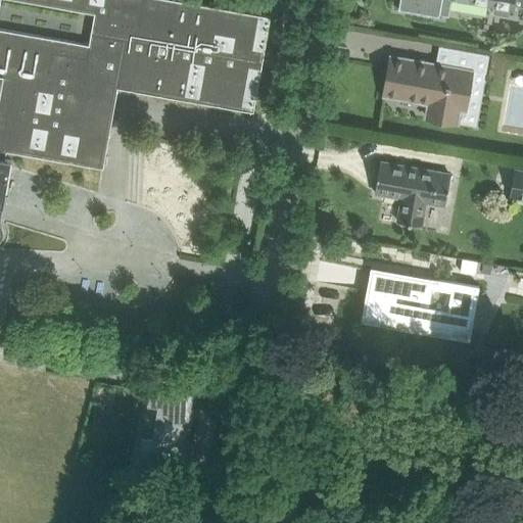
[(0,0),(0,241),(1,240),(3,237),(3,235),(3,232),(3,228),(1,225),(0,223),(0,205),(4,206),(12,160),(5,159),(7,151),(103,168),(111,124),(106,123),(110,96),(116,97),(117,87),(253,111),(271,16),(177,0),(0,0)]
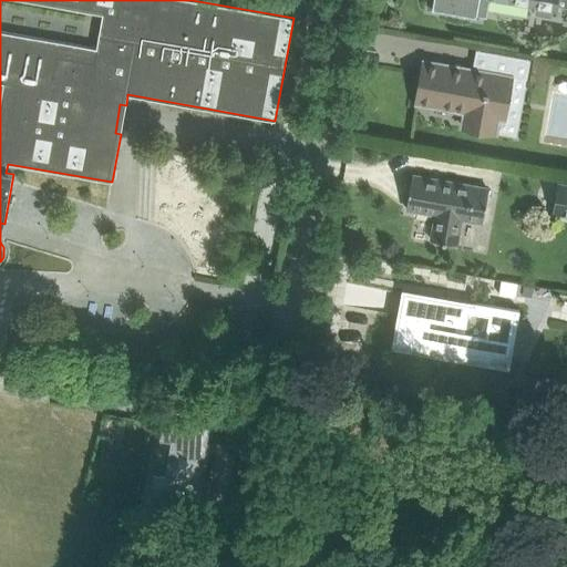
[(433,0),(432,10),(454,13),(477,18),(477,16),(480,0),(506,0),(535,6),(534,13),(550,17),(553,8),(558,9),(558,6),(559,0),(433,0)]
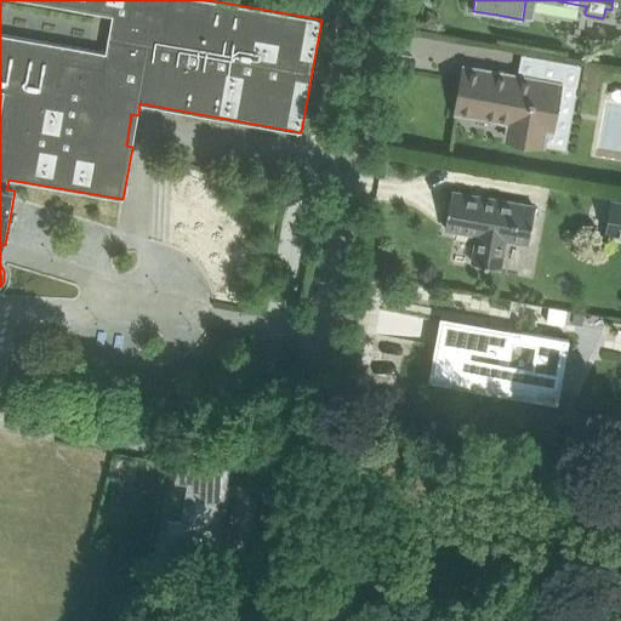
[(542,146),(545,127),(553,129),(560,85),(463,68),(456,112),(511,121),(508,140),(542,146)]
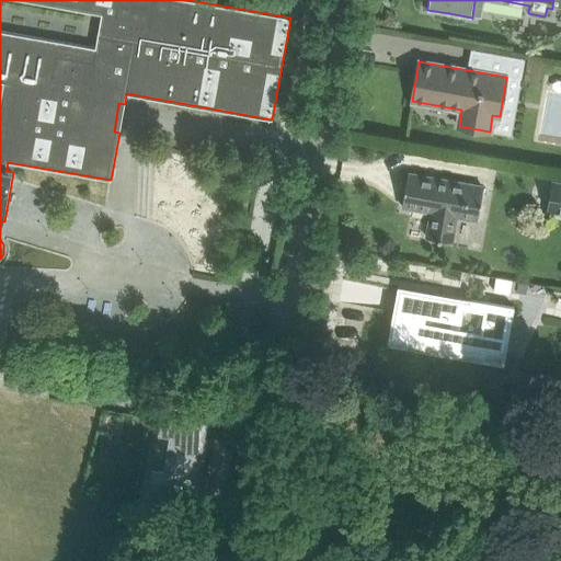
[(436,240),(442,241),(443,240),(451,242),(456,216),(478,219),(483,187),(408,173),(402,206),(432,212),(427,238),(437,239),(436,240)]
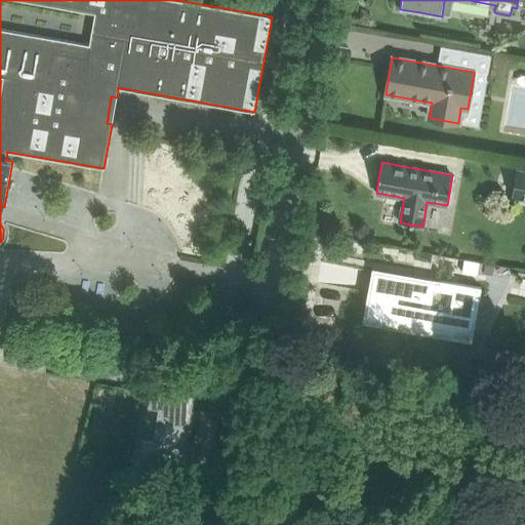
[(524,169),(517,168),(511,198),(524,200),(524,169)]
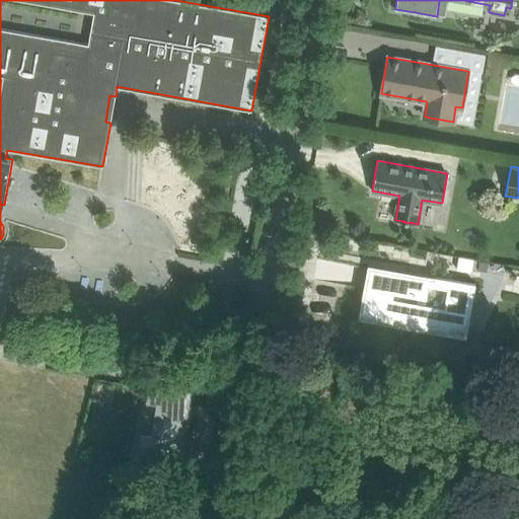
[(458,255),(456,269),(471,272),(473,258),(458,255)]
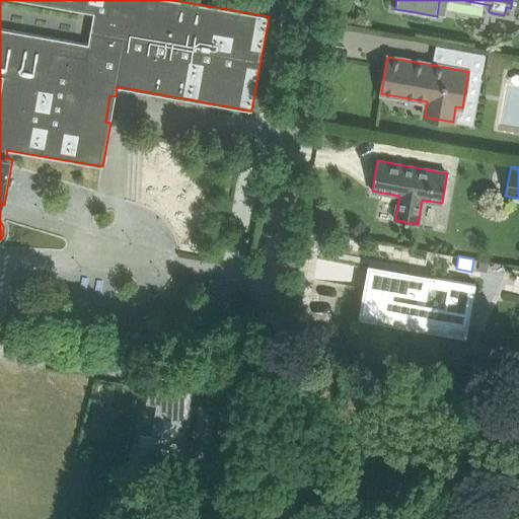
[(464,337),(475,283),(368,264),(359,319),(464,337)]
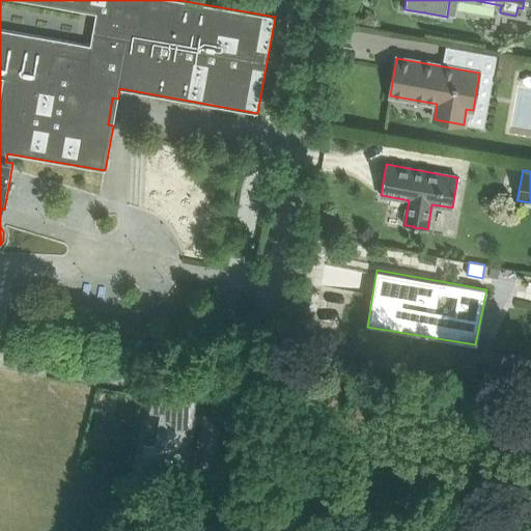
[(170,398),(152,395),(149,412),(161,414),(155,446),(144,444),(140,467),(166,471),(167,465),(194,470),(196,453),(187,452),(196,400),(170,396),(170,398)]
